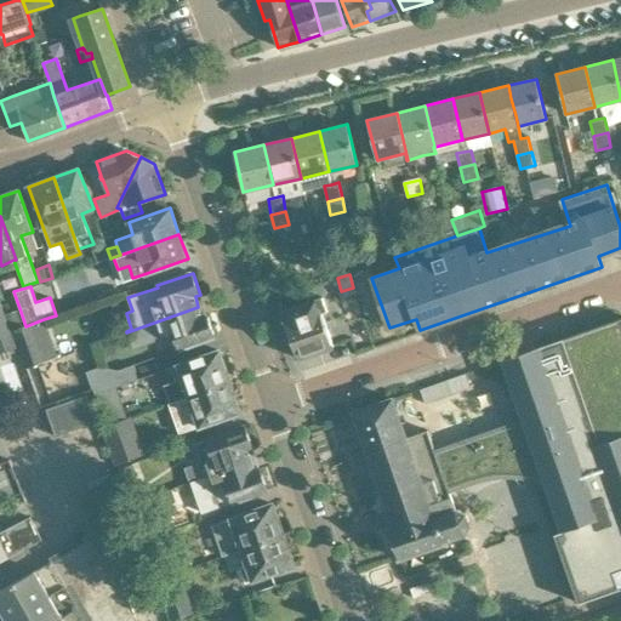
[(326,311),(322,297),(283,311),(286,322),(285,323),(298,359),(332,347),(320,312),(326,311)]
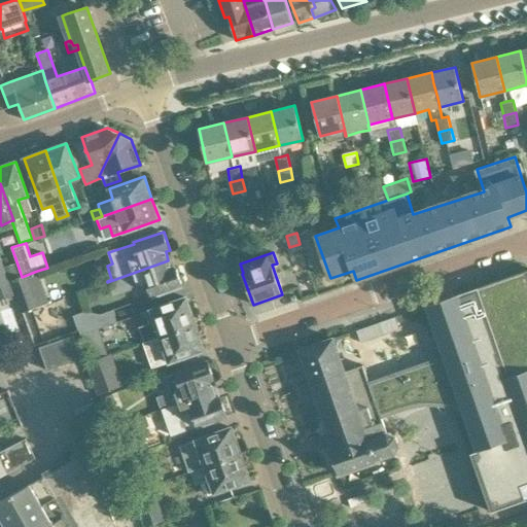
[(0,257),(0,299),(13,294),(0,257)]
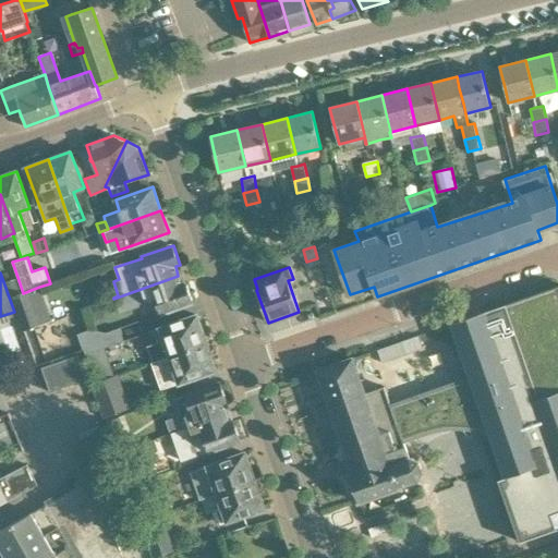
[(178,276),(113,299),(118,310),(120,312),(121,312),(138,306),(140,302),(155,296),(160,314),(193,302),(186,282),(181,284),(178,276)]
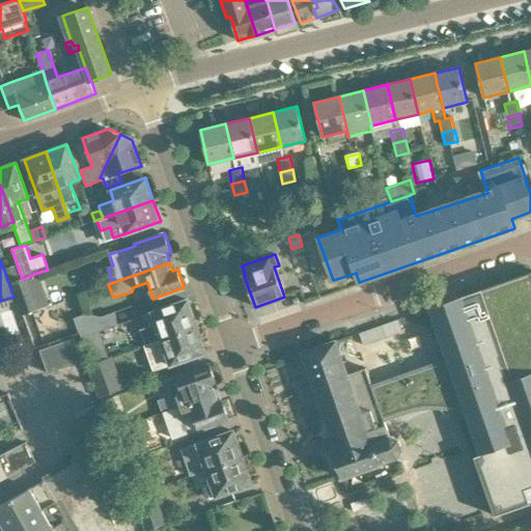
[(17,263),(5,267),(10,282),(22,279),(17,263)]
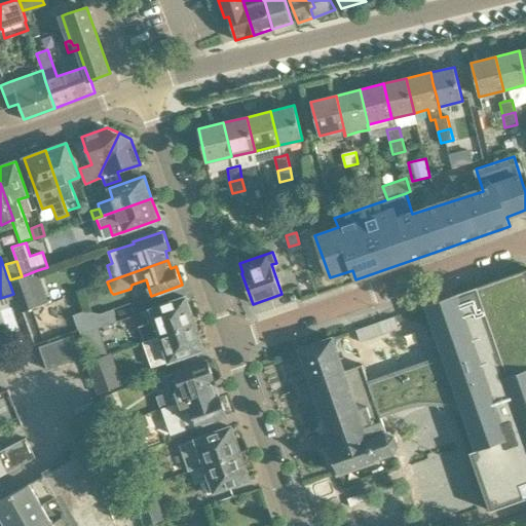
[(525,268),(475,287),(475,288),(425,305),(425,304),(423,304),(441,354),(368,380),(362,364),(344,371),(332,337),(299,348),(328,429),(324,431),(338,474),(376,460),(375,458),(393,452),(397,444),(393,435),(386,431),(381,416),(405,408),(413,406),(420,405),(428,404),(437,405),(445,406),(453,407),(460,410),(475,450),(470,451),(491,510),(492,510),(492,508),(525,495),(525,268)]
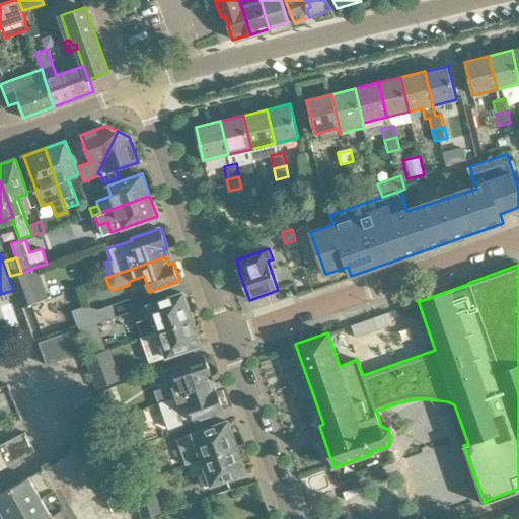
[(36,267),(21,273),(33,304),(48,298),(36,267)]
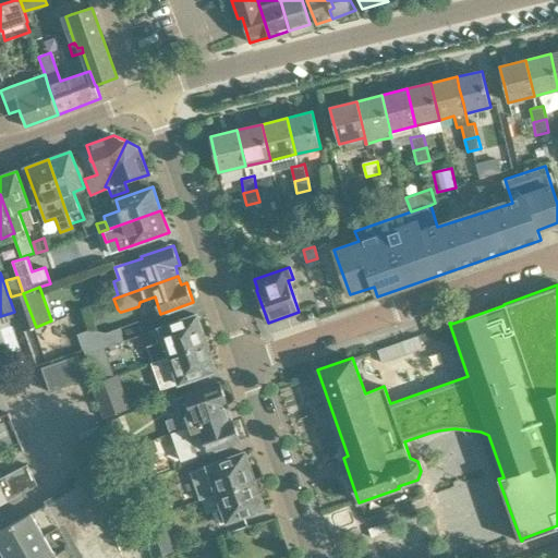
[(36,327),(23,293),(11,296),(23,331),(32,328),(36,327)]
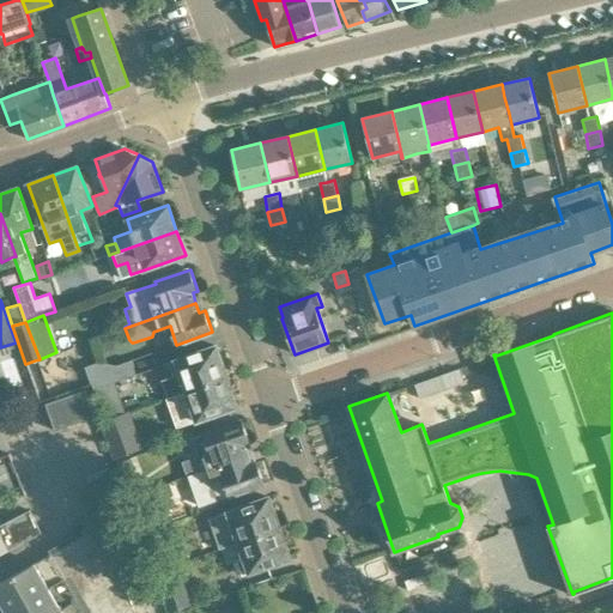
[(109,334),(96,339),(101,353),(107,351),(111,341),(109,334)]
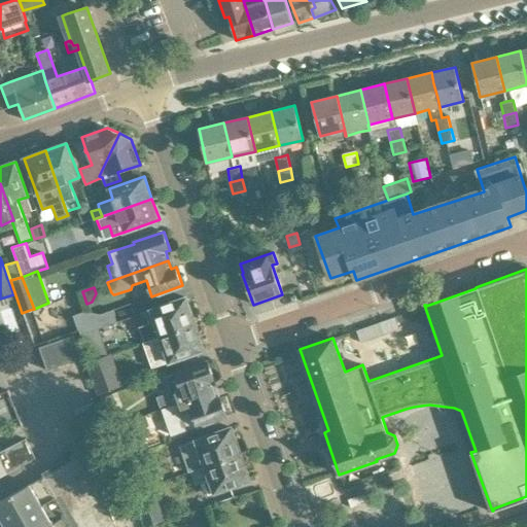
[(144,327),(149,341),(161,337),(196,324),(186,297),(146,312),(150,324),(144,327)]
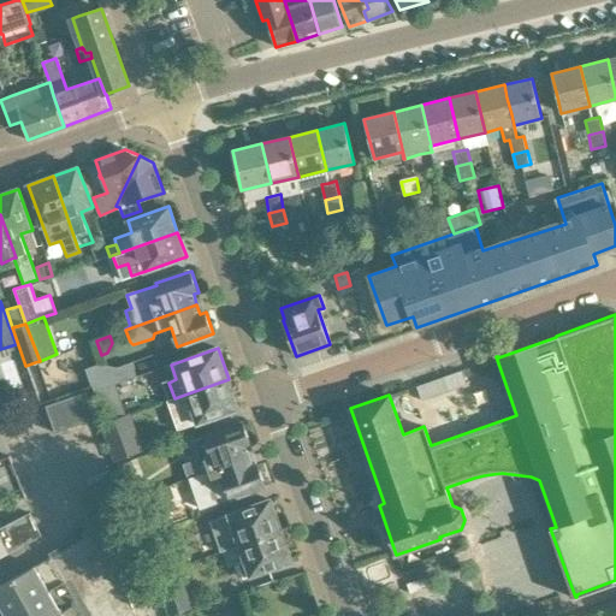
[(100,363),(86,368),(94,392),(137,377),(131,362),(117,368),(100,363)]
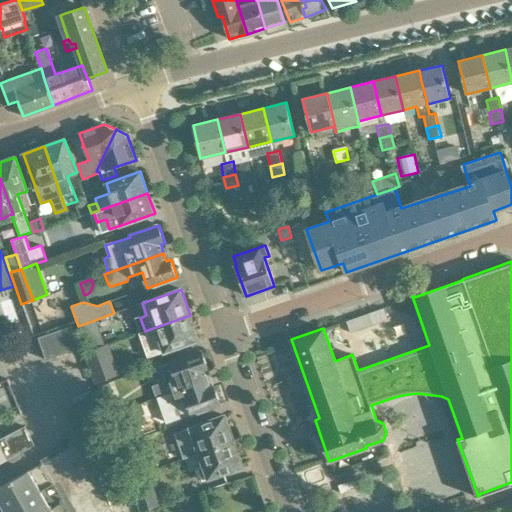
[(388,320),(384,308),(346,321),(350,333),(388,320)]
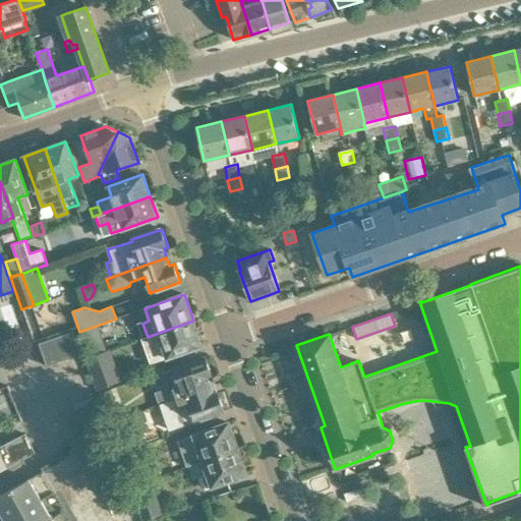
[(142,338),(152,363),(201,346),(193,321),(159,333),(148,337),(142,338)]
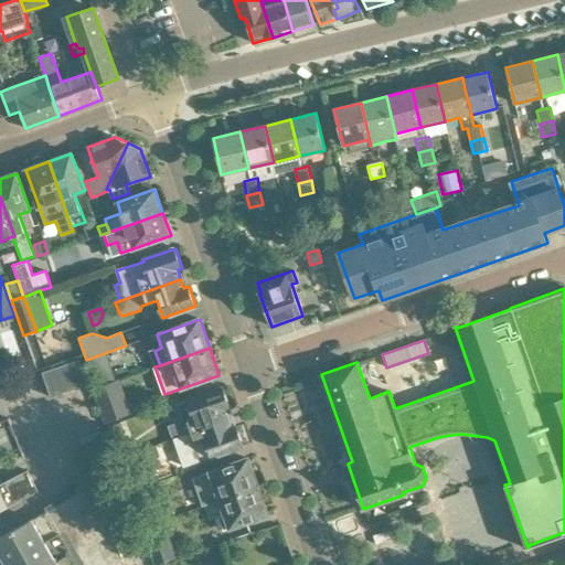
[(80,360),(42,372),(51,397),(87,384),(80,360)]
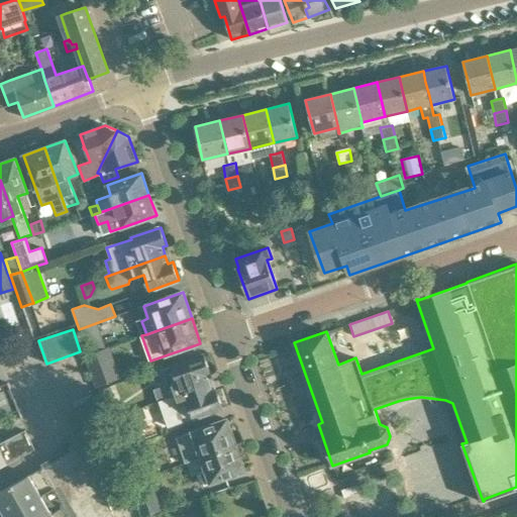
[(86,356),(97,387),(119,379),(107,347),(86,356)]
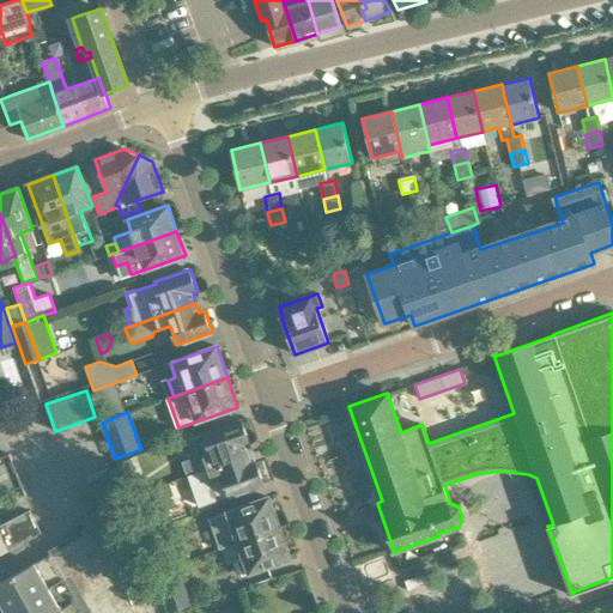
[(242,420),(207,434),(193,438),(200,457),(184,462),(188,475),(208,469),(249,455),(246,444),(250,442),(242,420)]
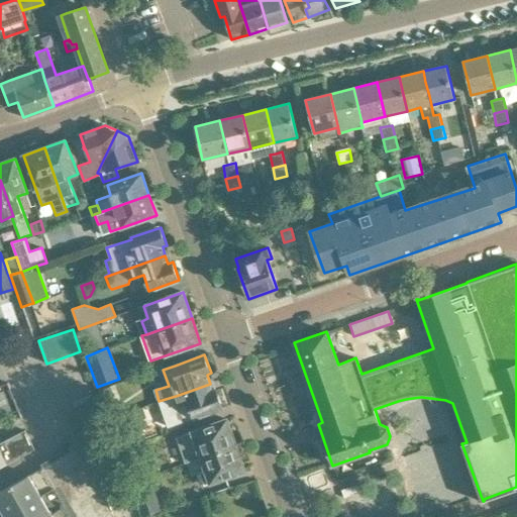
[(106,414),(128,407),(120,382),(98,391),(106,414)]
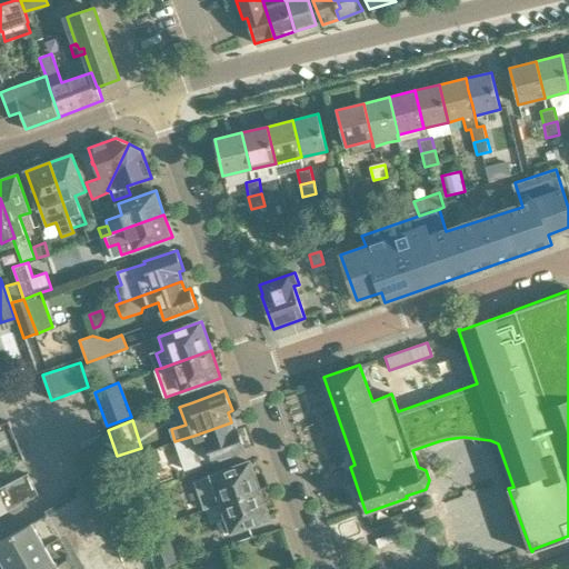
[(193,436),(175,441),(185,470),(246,449),(239,429),(233,430),(231,422),(193,436)]
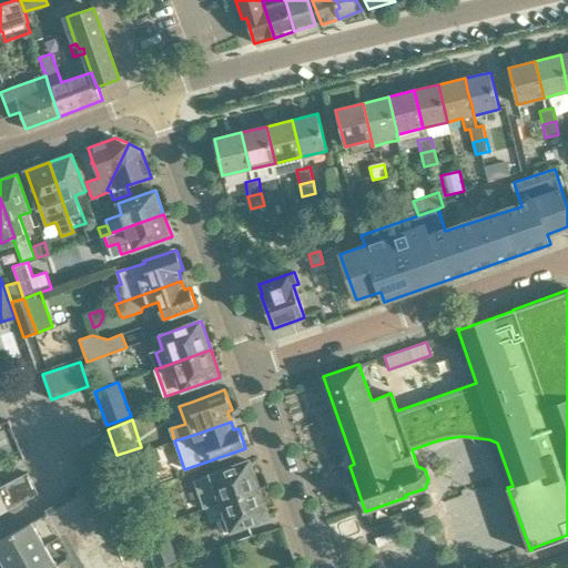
[(250,460),(205,476),(193,480),(204,509),(206,508),(222,504),(221,503),(260,489),(250,460)]
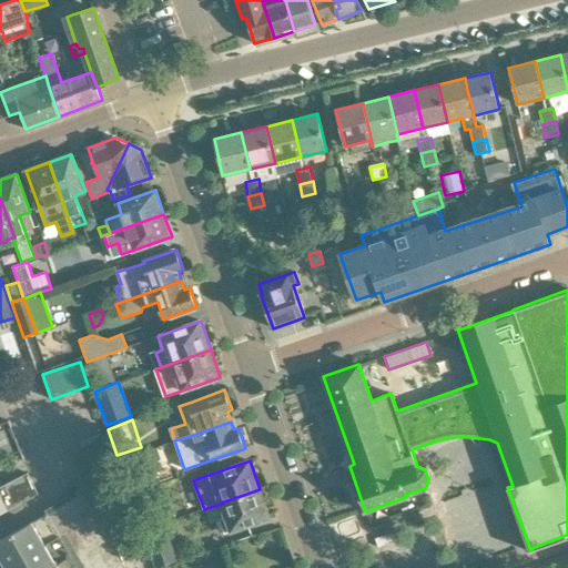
[(129,478),(133,492),(158,484),(153,470),(129,478)]
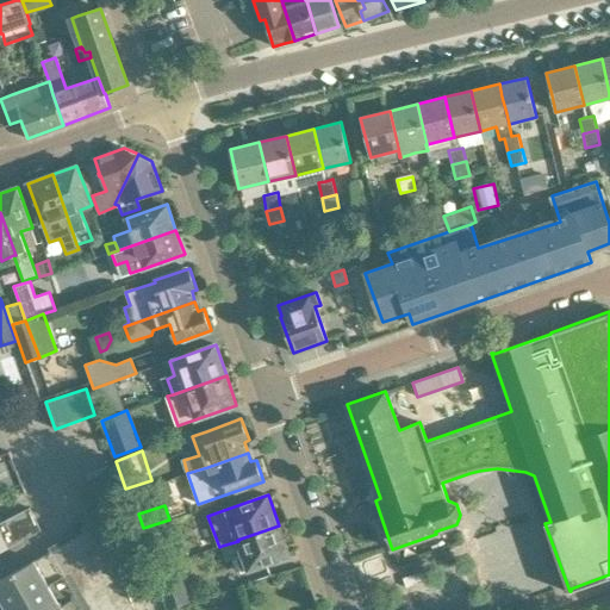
[(0,551),(41,530),(30,508),(0,522),(0,551)]
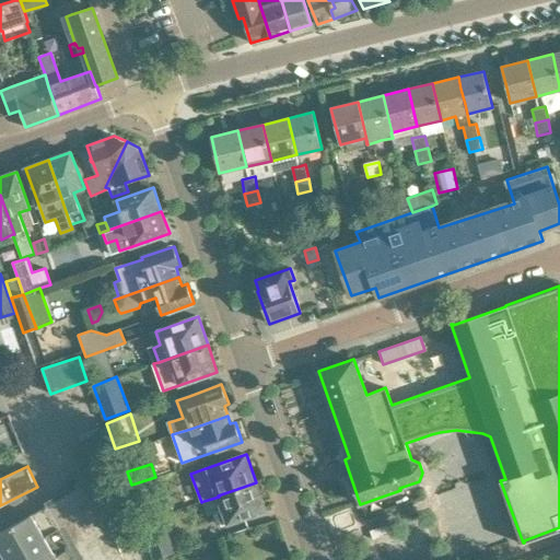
[(0,532),(0,559),(124,559),(95,479),(0,532)]
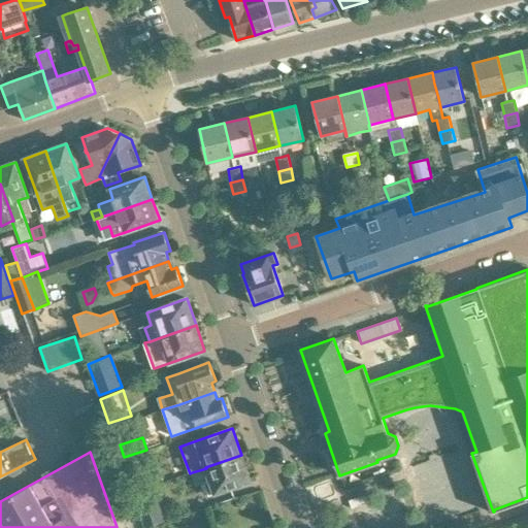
[(206,468),(192,472),(197,486),(205,484),(209,495),(251,481),(241,455),(205,467),(206,468)]
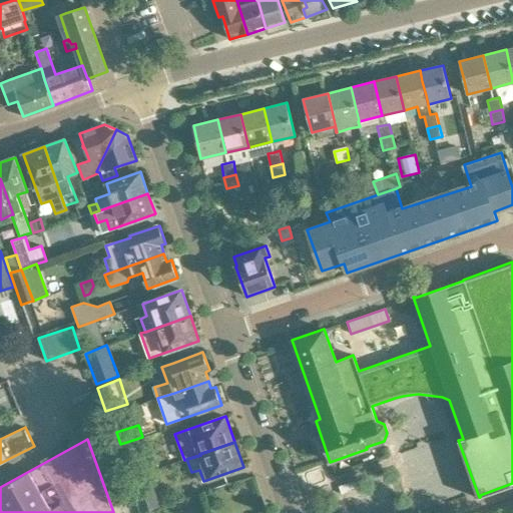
[(140,512),(159,506),(147,473),(129,479),(140,512)]
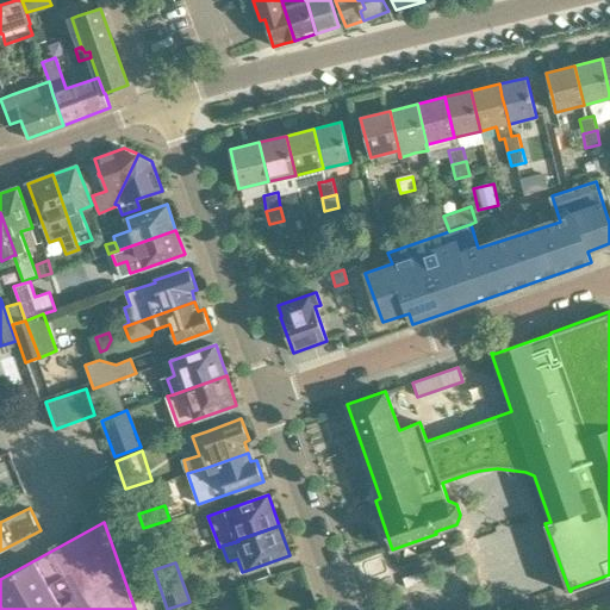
[(424,582),(422,572),(403,578),(406,587),(424,582)]
